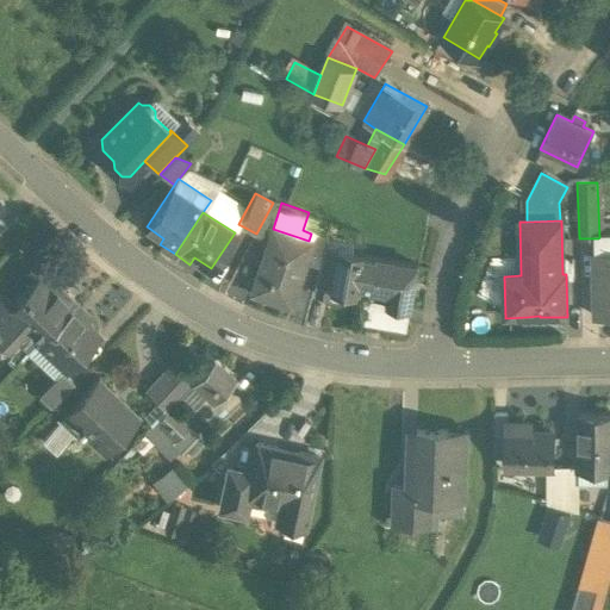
[(309,241),(273,229),(251,292),(290,305),(304,261),(310,242),(309,241)]
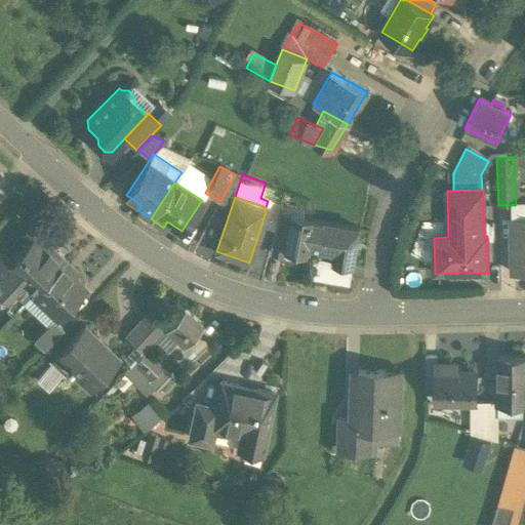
[(280,204),(268,201),(266,207),(267,208),(261,225),(274,228),(280,204)]
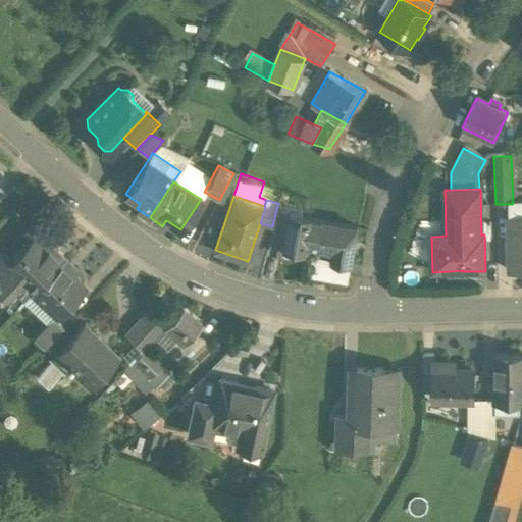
[(521,202),(513,203),(512,204),(511,204),(511,215),(509,215),(511,272),(521,271),(521,202)]
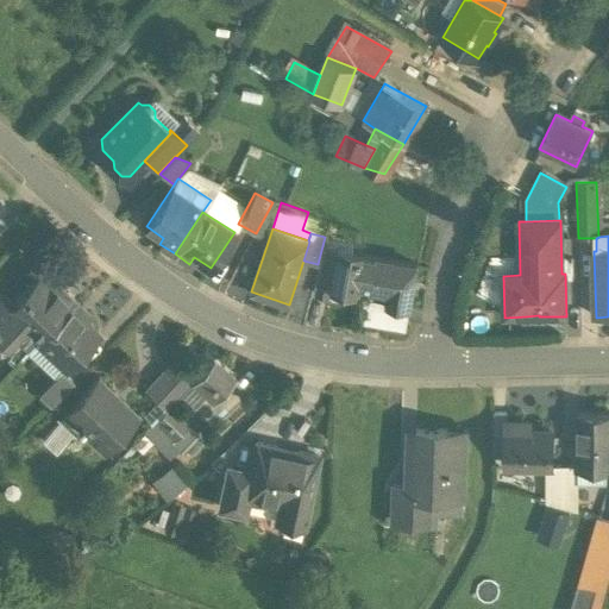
[(322,250),(312,292),(328,294),(330,295),(331,288),(330,287),(336,253),(322,250)]
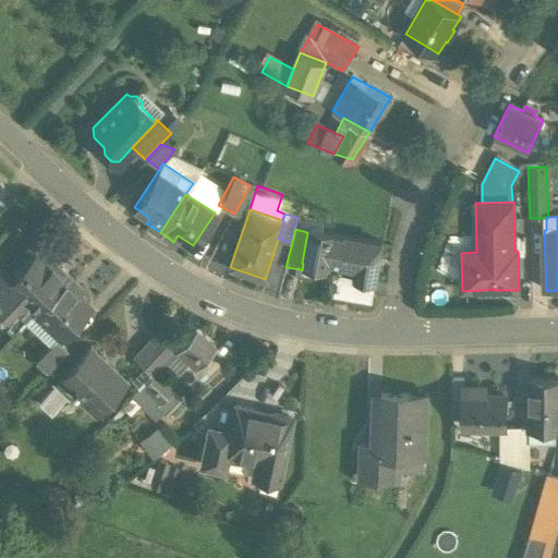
[(340,235),(308,230),(307,232),(302,263),(303,264),(323,267),(324,263),(340,265),(341,259),(346,237),(340,235)]
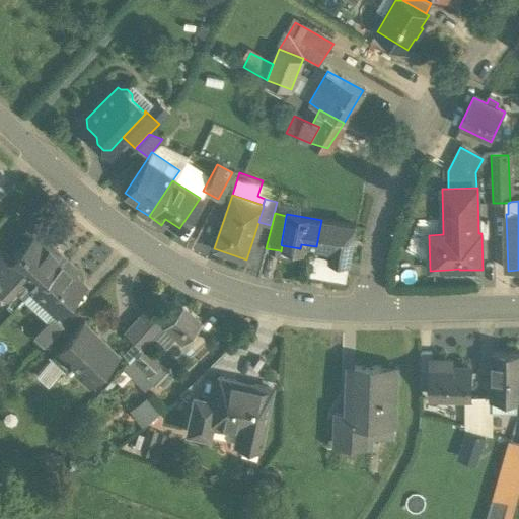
[(332,222),(321,220),(317,241),(331,244),(329,260),(349,264),(355,226),(332,222)]
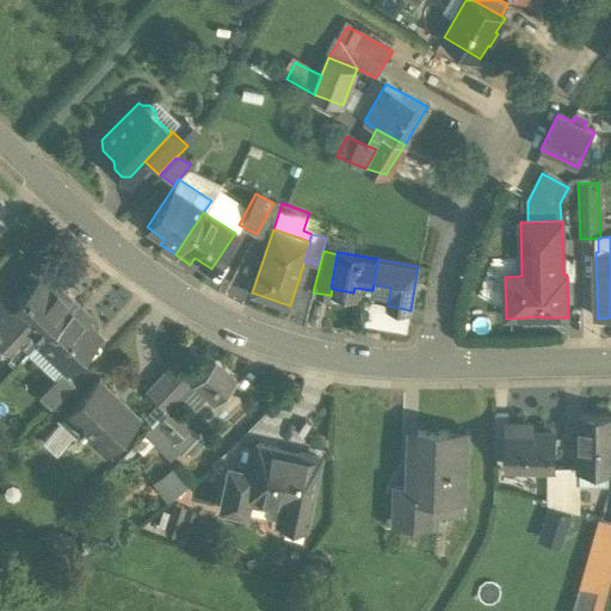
[(53,289),(41,278),(12,308),(1,296),(0,297),(0,335),(8,345),(28,326),(42,339),(75,302),(57,285),(53,289)]
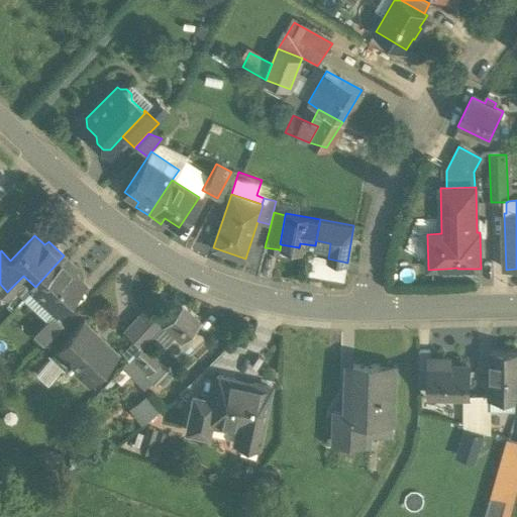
[(299,247),(281,244),(280,250),(279,249),(283,254),(297,257),(299,247)]
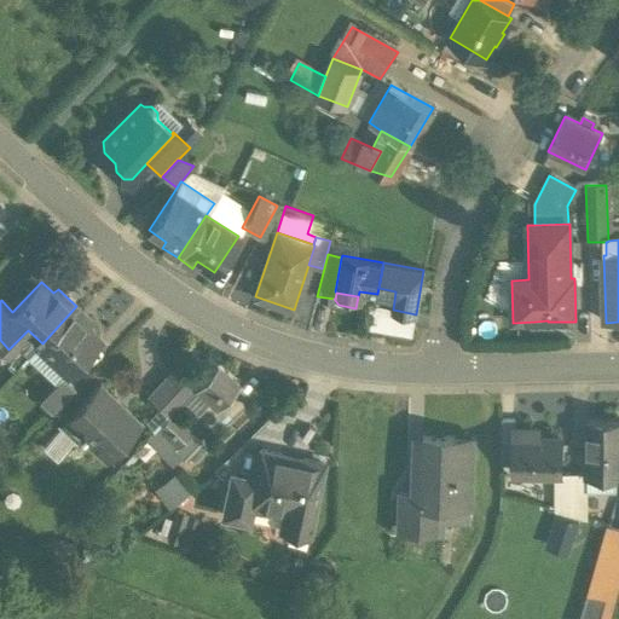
[(393,310),(369,305),(365,329),(412,336),(416,314),(393,310)]
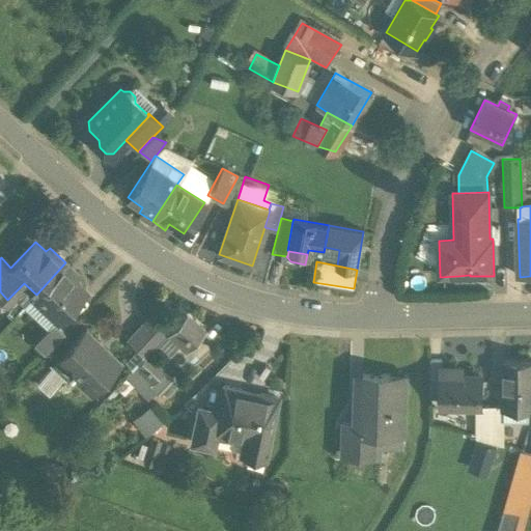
[(36,295),(34,296),(59,318),(85,291),(73,280),(78,274),(65,262),(36,295)]
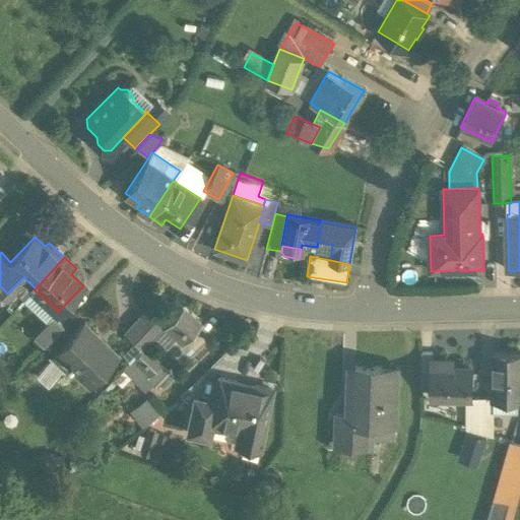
[(23,277),(7,294),(18,304),(16,306),(16,307),(17,308),(34,289),(36,288),(23,277)]
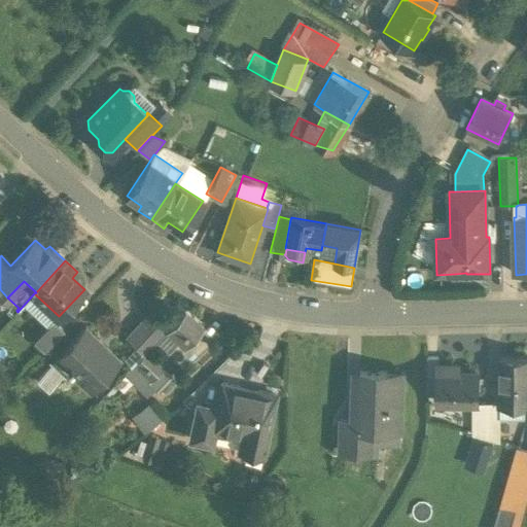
[(7,297),(0,289),(0,305),(5,306),(8,303),(16,311),(16,310),(19,308),(7,297)]
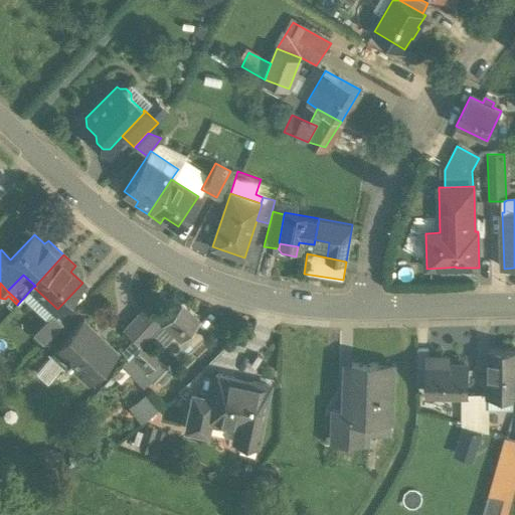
[(197,318),(180,303),(163,322),(180,337),(197,318)]
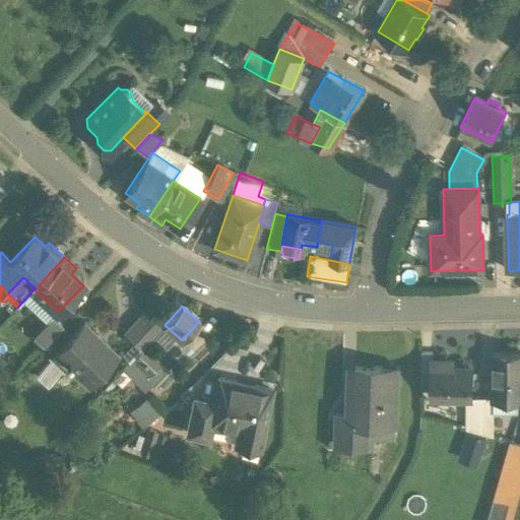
[(141,348),(143,346),(165,325),(147,308),(124,332),(141,348)]
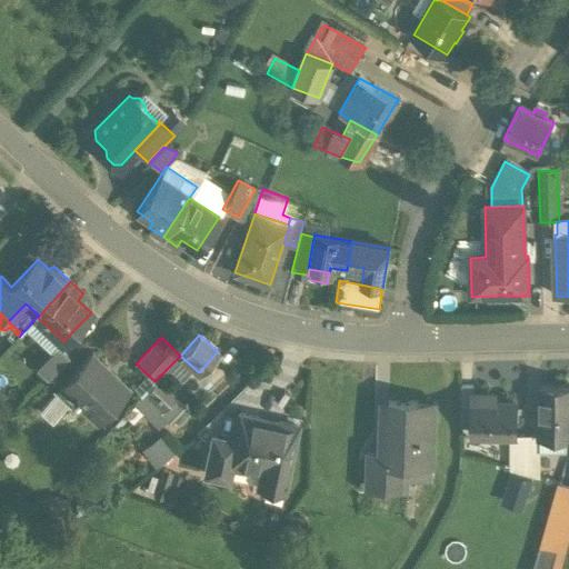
[(58,346),(36,368),(47,379),(68,357),(58,346)]
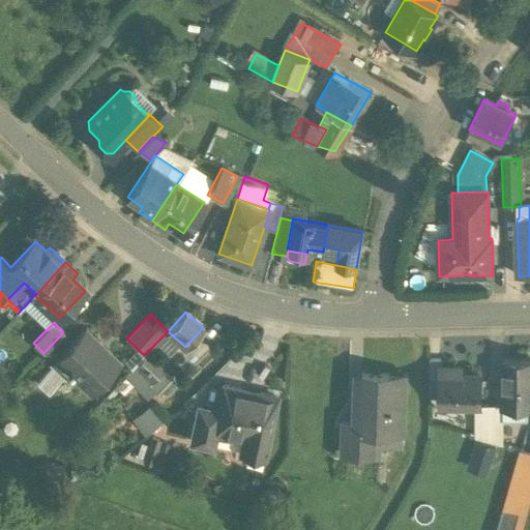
[(68,375),(90,395),(122,361),(86,327),(41,375),(42,376),(38,381),(51,392),(55,387),(56,388),(68,375)]
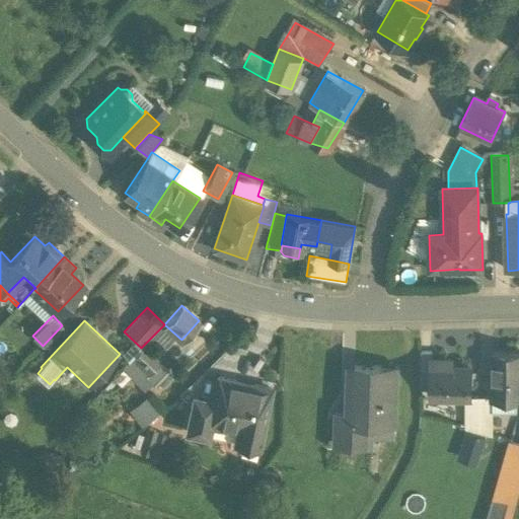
[(168,370),(143,346),(141,348),(126,364),(146,382),(148,379),(155,385),(168,370)]
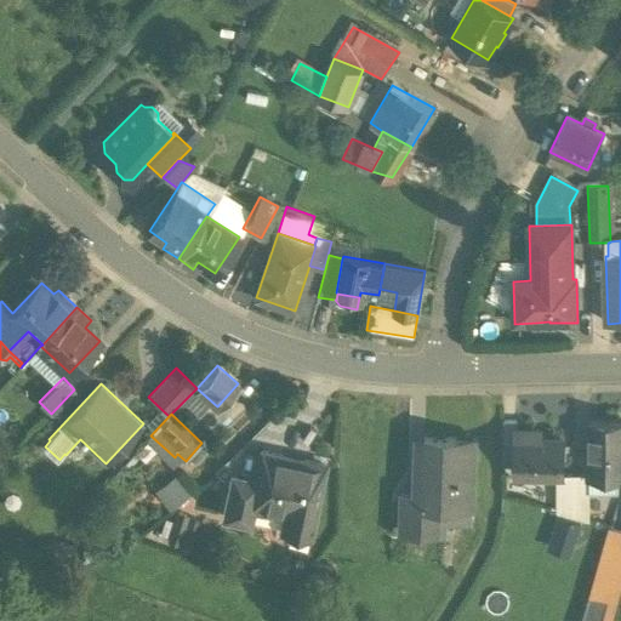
[(517,422),(502,422),(502,449),(517,449),(517,429),(517,422)]
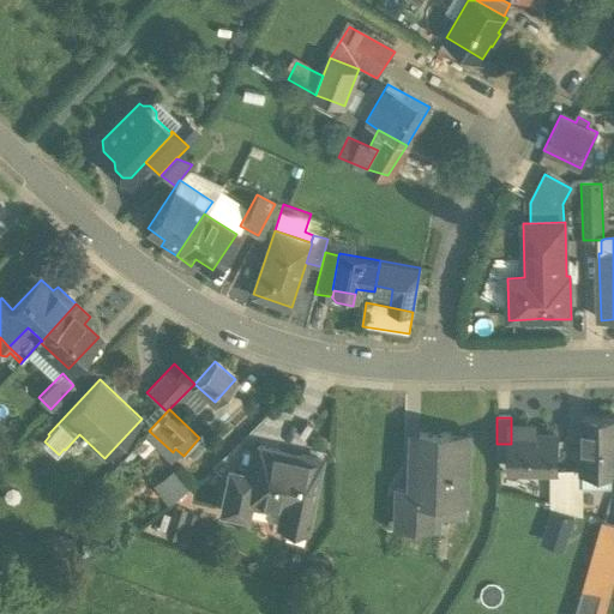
[(613,417),(583,417),(582,469),(582,470),(611,470),(612,445),(613,445),(613,417)]
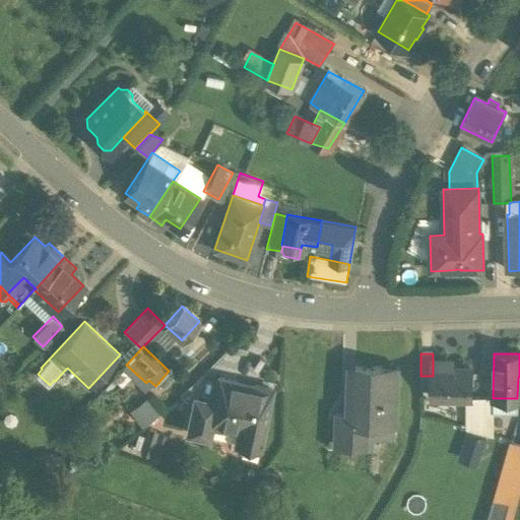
[(452,360),(433,360),(433,376),(432,397),(466,397),(470,397),(471,367),(452,366),(452,360)]
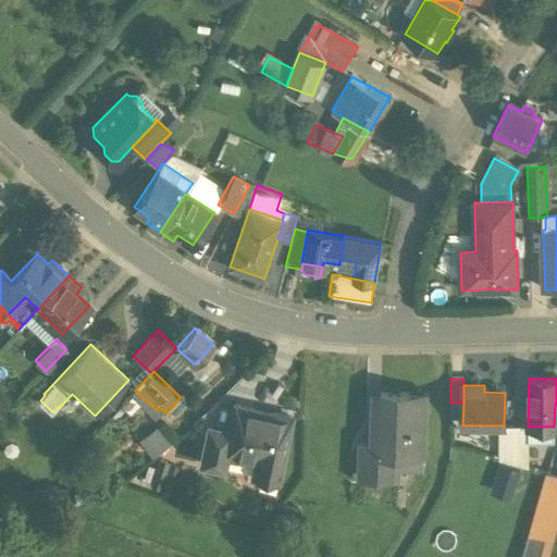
[(408,393),(380,392),(378,443),(379,444),(378,478),(398,479),(399,467),(424,468),(426,393),(424,393),(424,396),(408,395),(408,393)]
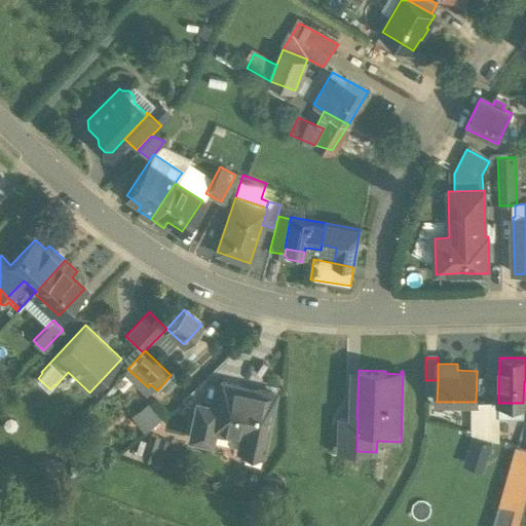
[(223,382),(218,407),(211,443),(263,453),(275,393),(223,382)]
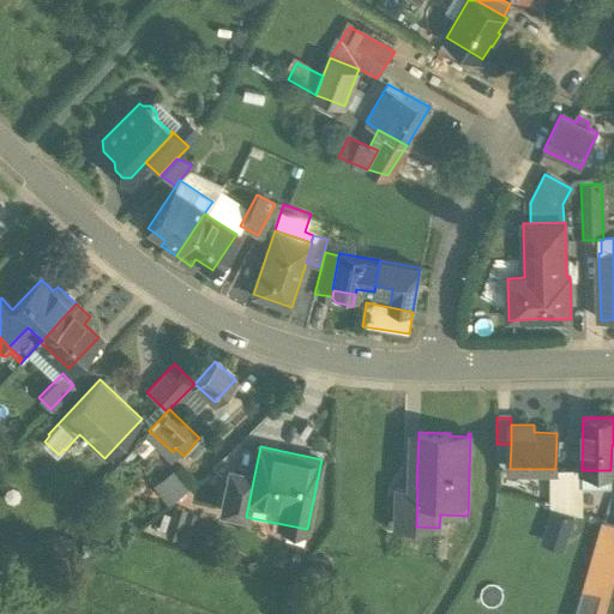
[(155,486),(170,506),(193,489),(178,469),(155,486)]
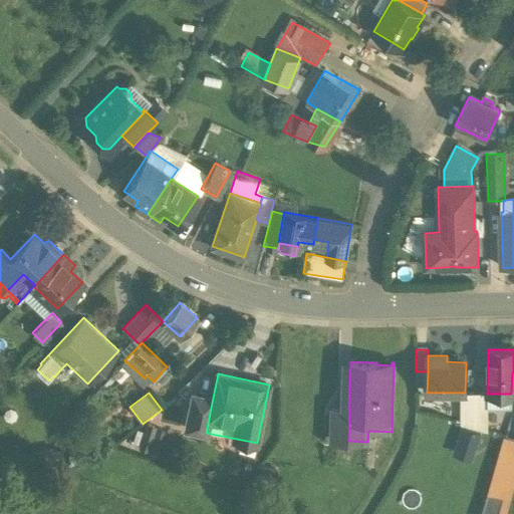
[(461,425),(474,427),(474,420),(475,393),(465,393),(461,393),(461,425)]
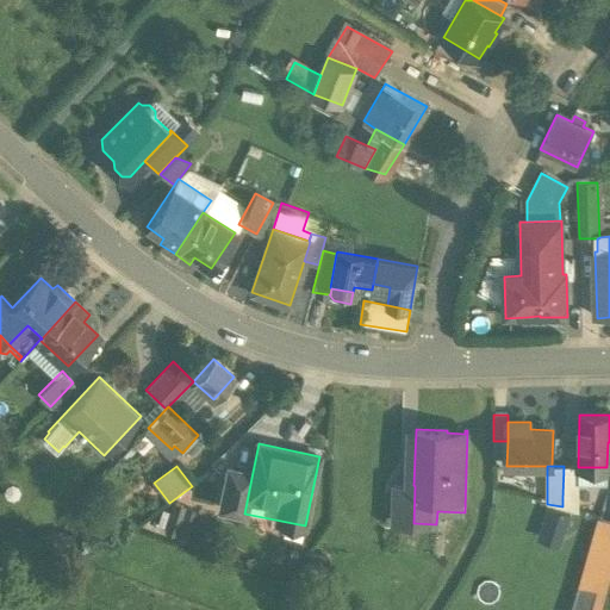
[(578,466),(564,466),(562,498),(578,498),(578,483),(578,467),(578,466)]
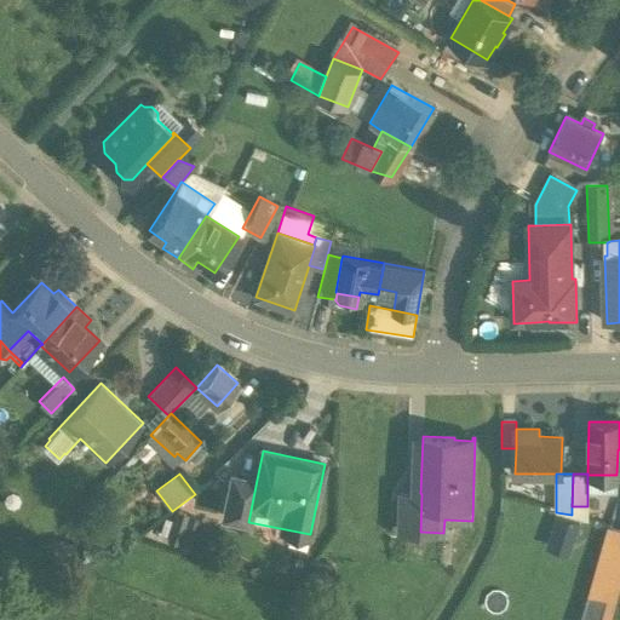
[(223,517),(248,522),(257,480),(231,475),(223,517)]
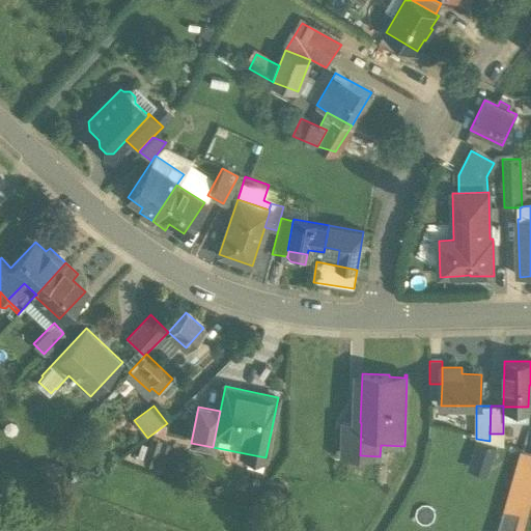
[(528,407),(503,407),(503,420),(528,420),(528,407)]
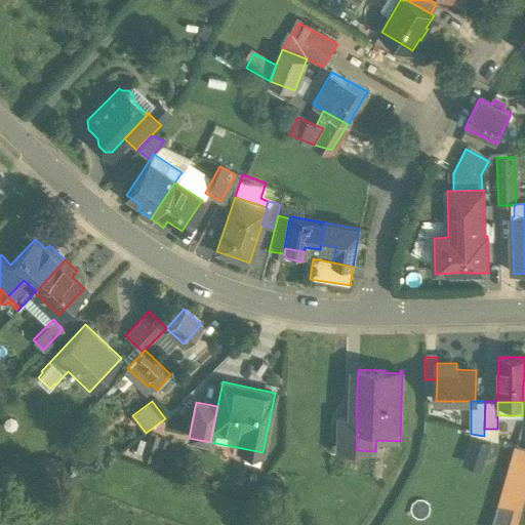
[(356,417),(338,417),(337,449),(356,450),(357,418),(356,417)]
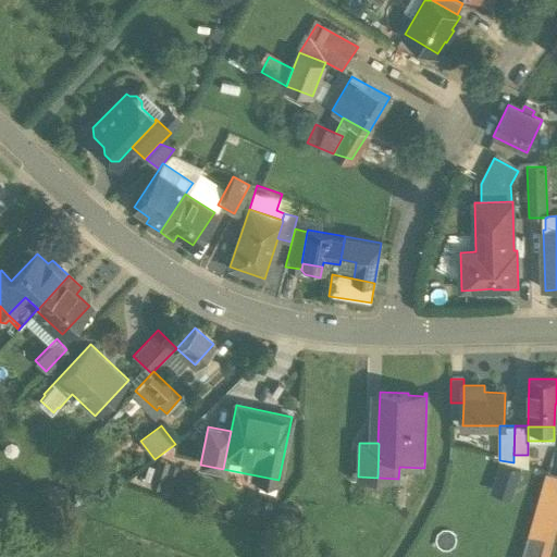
[(528,468),(528,455),(514,455),(514,462),(528,468)]
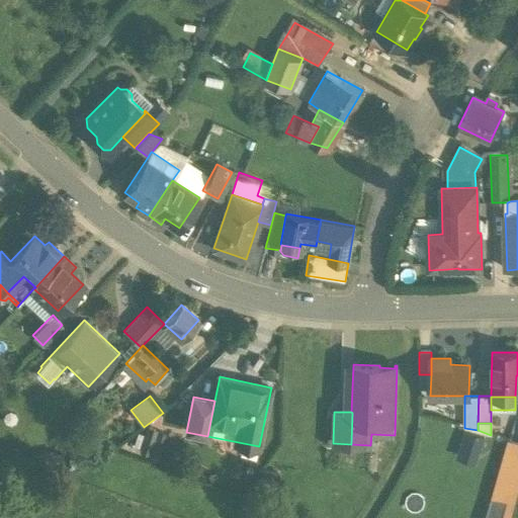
[(149,428),(141,453),(160,460),(168,435),(149,428)]
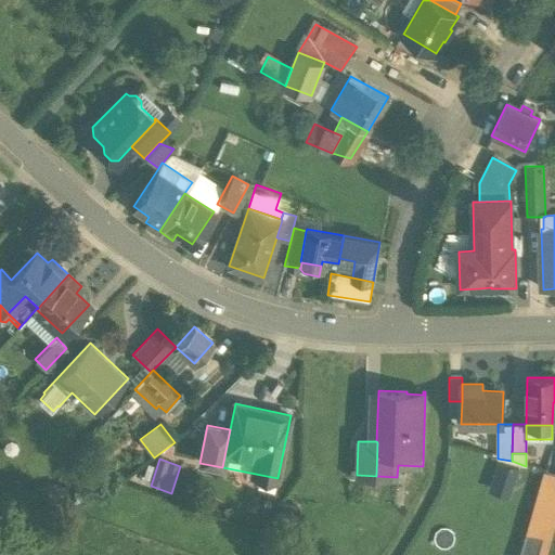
[(519,468),(499,462),(490,490),(511,497),(519,468)]
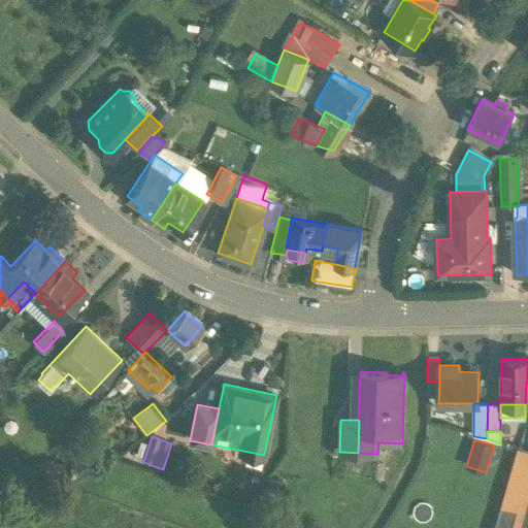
[(527,505),(527,451),(518,449),(500,508),(525,517),(527,505)]
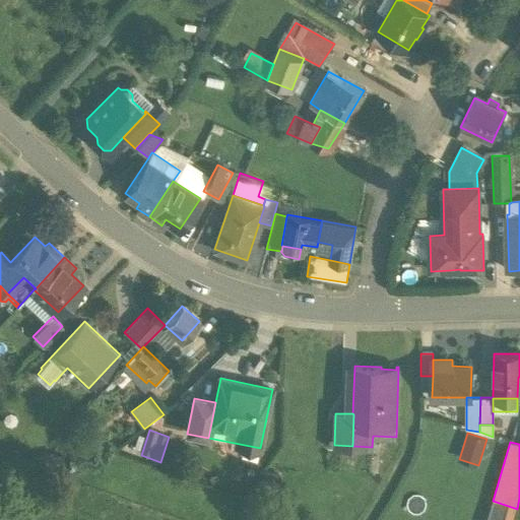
[(517,509),(493,501),(486,519),(514,519),(518,509),(517,509)]
